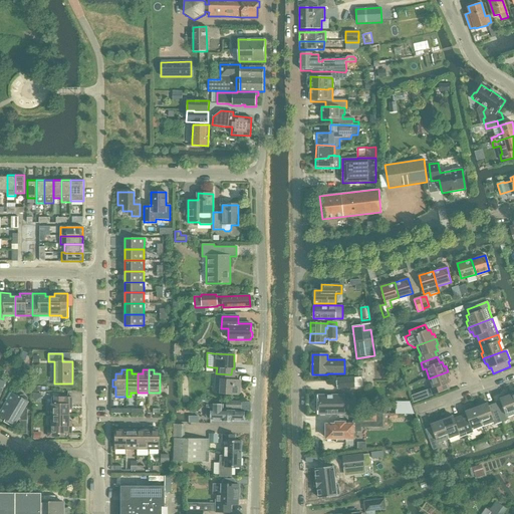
[(448,371),(429,378),(433,389),(431,389),(433,396),(449,390),(447,383),(450,382),(448,377),(450,376),(448,371)]
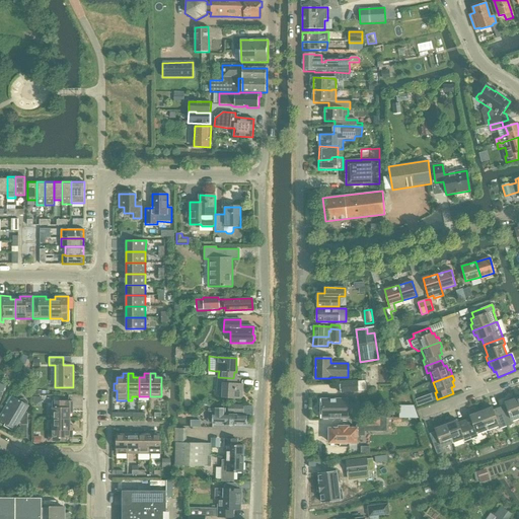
[(218,377),(218,383),(223,384),(222,397),(242,398),(243,384),(233,384),(233,378),(218,377)]
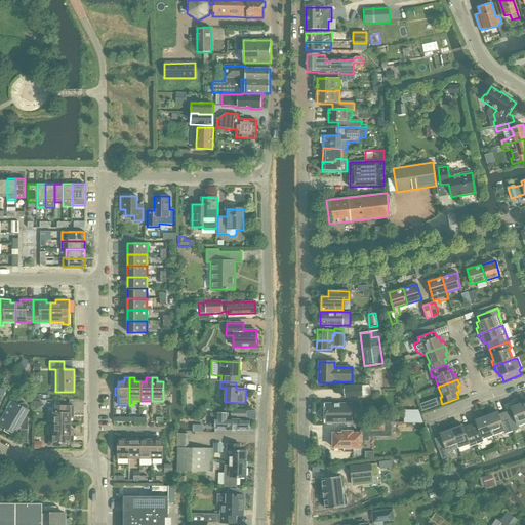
[(344,387),(345,398),(363,397),(362,385),(344,387)]
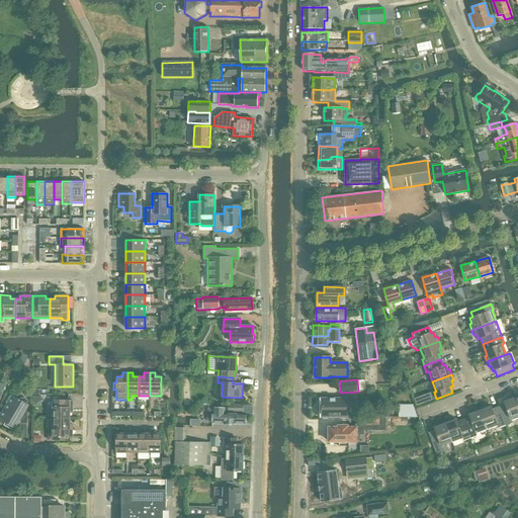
[(12,397),(9,395),(5,402),(8,404),(0,417),(15,426),(18,420),(20,420),(20,423),(27,423),(27,405),(27,404),(27,400),(24,398),(21,399),(20,400),(20,399),(19,401),(12,397)]
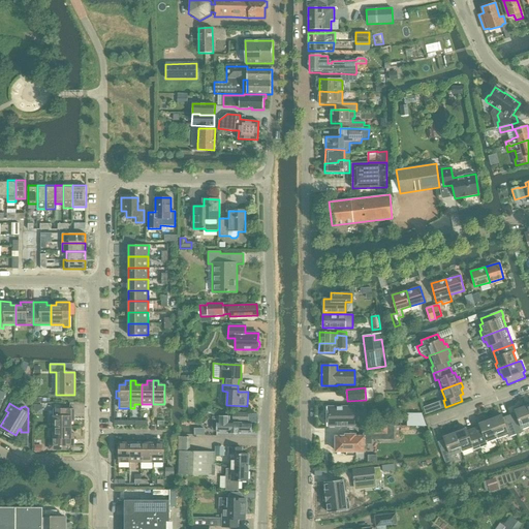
[(522,429),(528,426),(528,413),(525,404),(519,406),(520,408),(515,410),(516,412),(509,414),(517,434),(523,431),(522,429)]
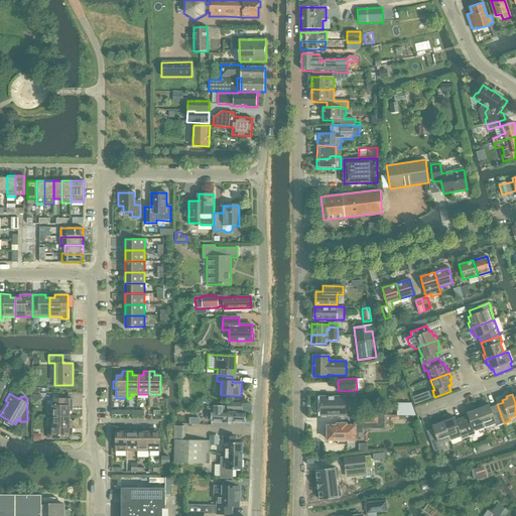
[(346,397),(345,395),(341,395),(339,397),(318,397),(318,416),(346,416),(346,397)]
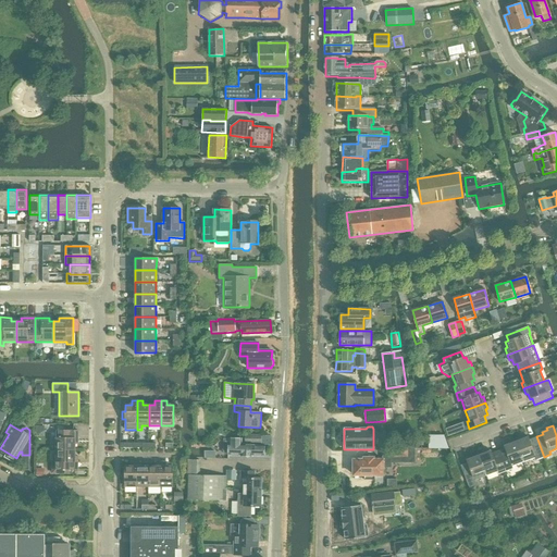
[(78,444),(78,431),(57,431),(57,450),(75,450),(75,444),(78,444)]
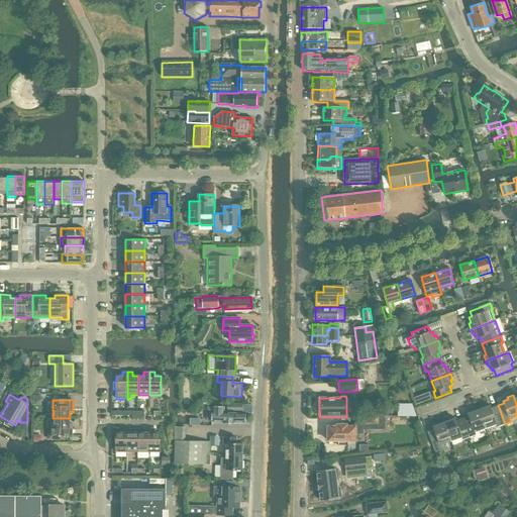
[(490,405),(485,407),(485,405),(479,408),(486,428),(497,424),(498,426),(505,424),(498,405),(491,408),(490,405)]
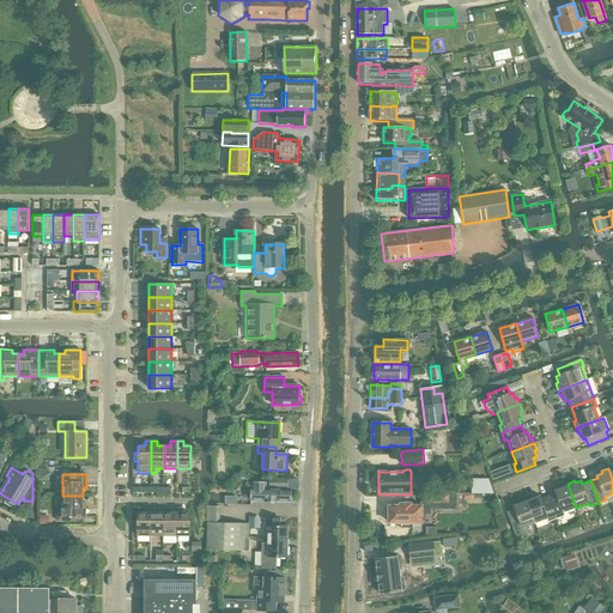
[(291,502),(291,490),(266,490),(266,484),(252,483),(252,490),(252,501),(265,501),(265,502),(277,503),(277,502),(291,502)]
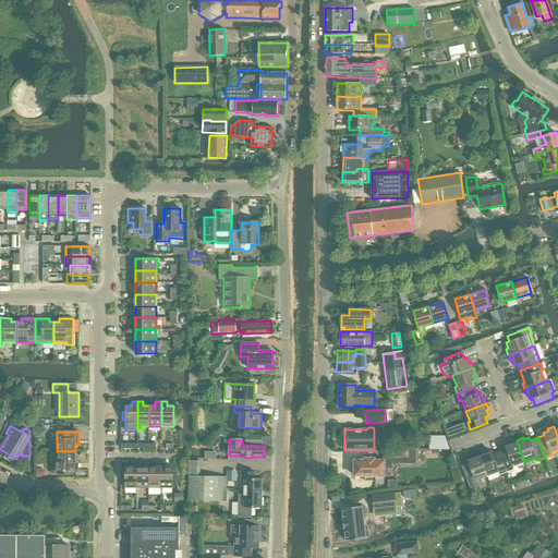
[(513,466),(524,462),(517,440),(510,443),(510,445),(505,447),(506,449),(499,451),(507,472),(514,469),(513,466)]
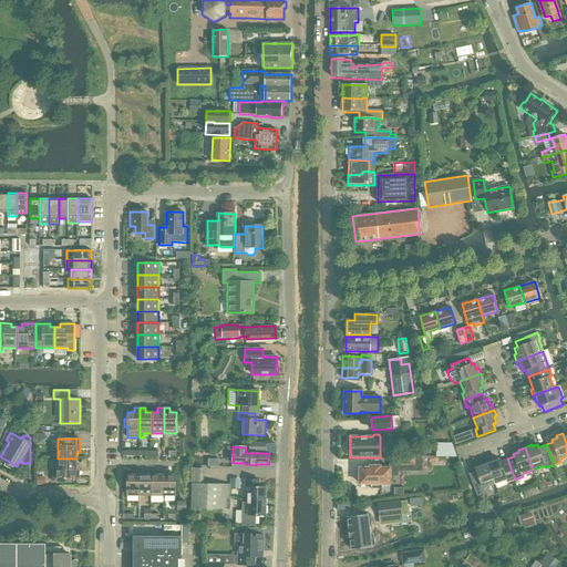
[(394,456),(394,465),(414,465),(414,466),(414,471),(422,471),(422,456),(415,456),(394,456)]
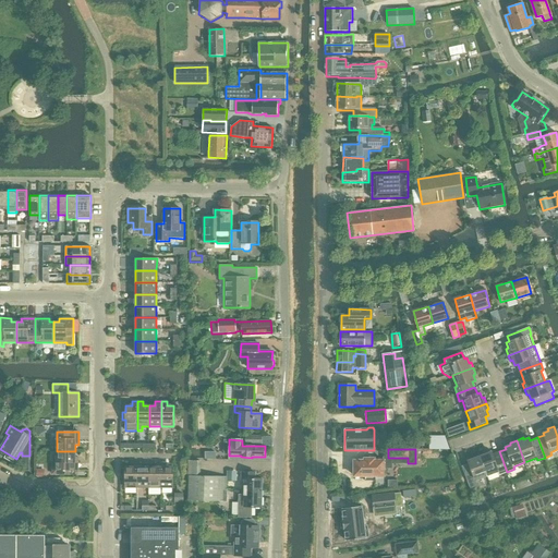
[(75,457),(75,451),(57,451),(56,462),(53,462),(53,473),(58,474),(60,474),(65,474),(65,471),(77,471),(79,457),(75,457)]
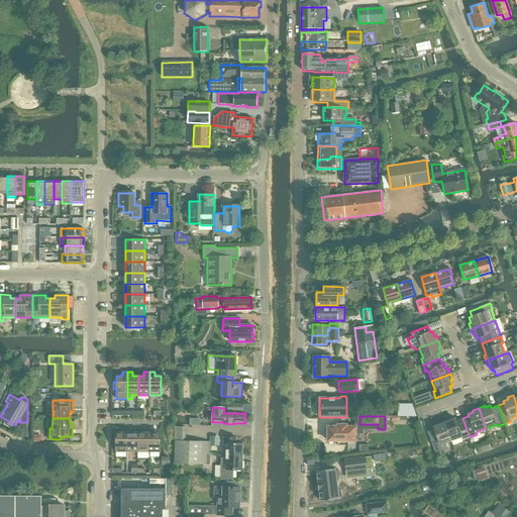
[(455,418),(450,420),(449,418),(443,420),(451,441),(461,437),(462,439),(470,437),(462,418),(456,421),(455,418)]
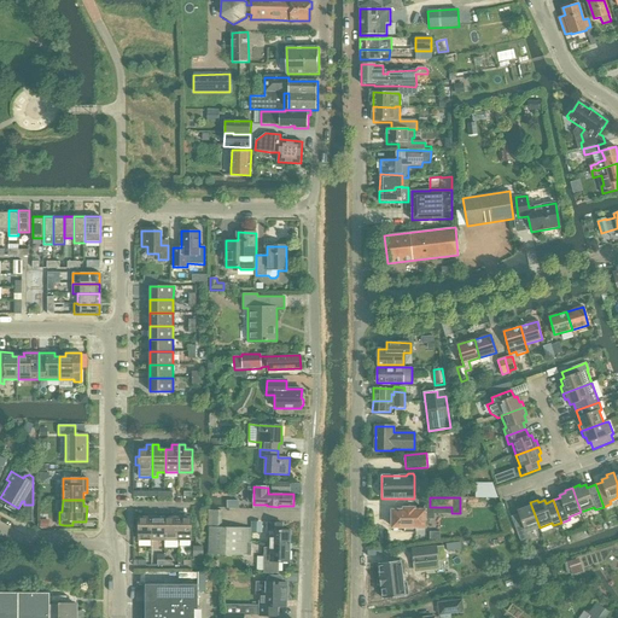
[(526,532),(540,528),(530,502),(523,506),(524,508),(518,511),(519,513),(511,516),(520,541),(529,537),(526,532)]
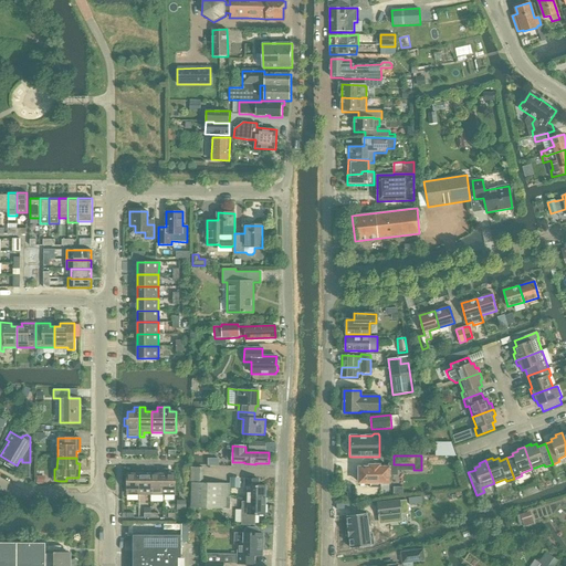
[(359,474),(358,474),(358,481),(359,481),(359,483),(370,483),(370,488),(380,488),(380,483),(391,482),(391,474),(395,474),(395,470),(389,470),(389,467),(380,467),(380,465),(370,465),(370,468),(359,468),(359,474)]
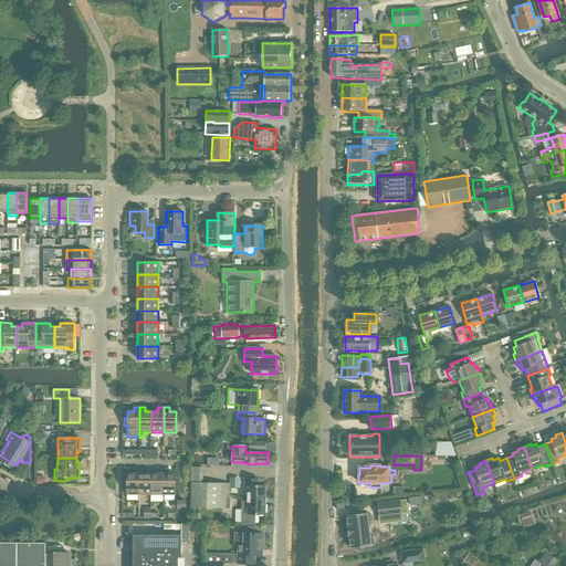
[(139,495),(139,470),(134,470),(134,474),(127,474),(127,495),(139,495)]
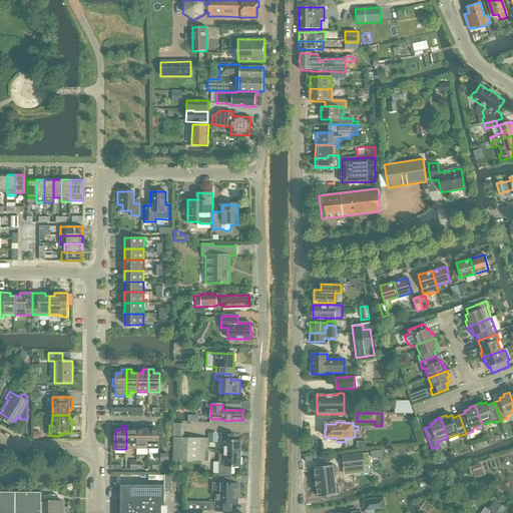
[(131,430),(131,426),(126,426),(126,449),(136,449),(137,430),(131,430)]
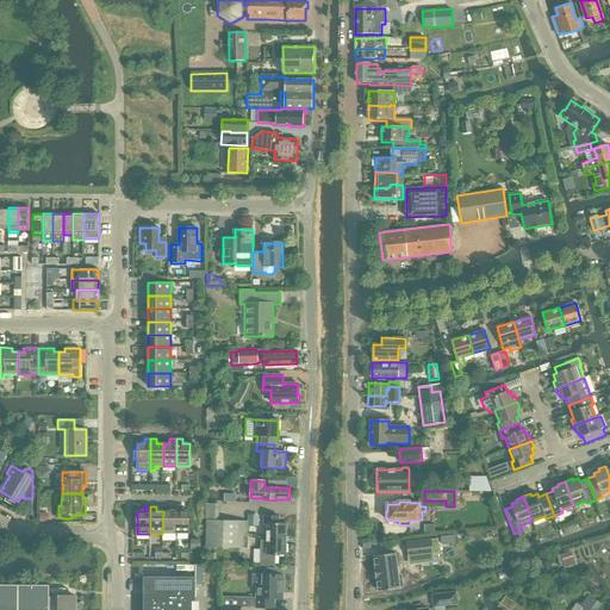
[(175,534),(175,506),(169,506),(169,511),(163,511),(162,534),(175,534)]
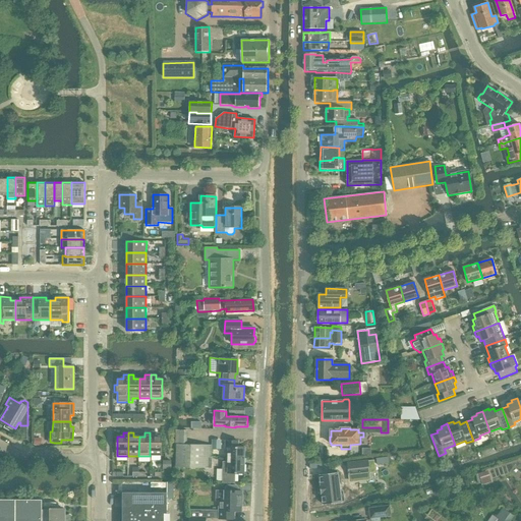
[(155,437),(155,432),(150,432),(150,456),(161,456),(161,437),(155,437)]
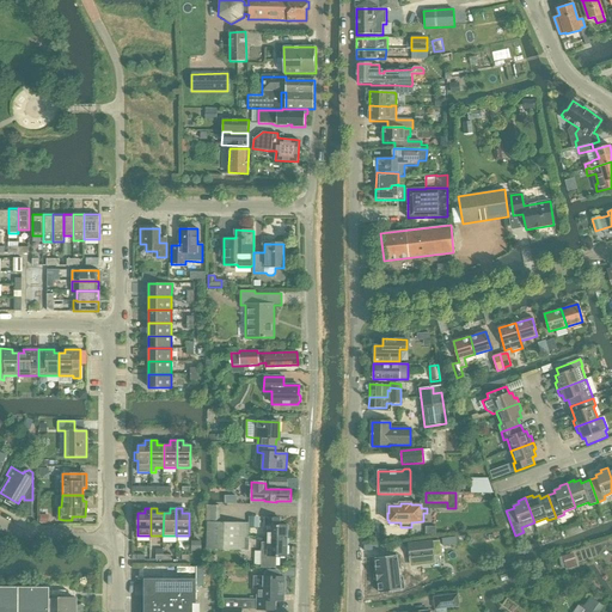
[(268,538),(287,538),(287,525),(277,525),(279,518),(264,518),(264,526),(268,526),(268,538)]
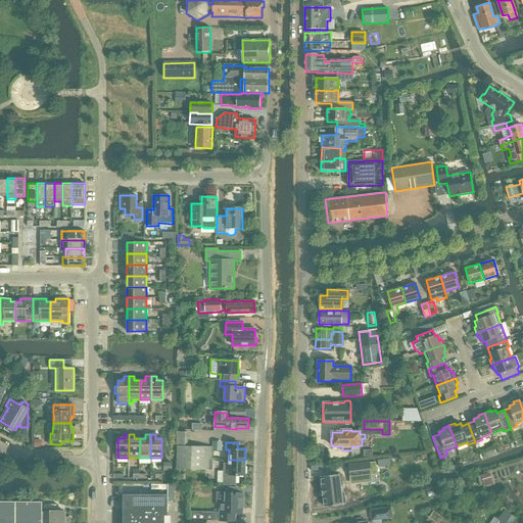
[(205,447),(188,447),(177,446),(176,469),(211,469),(211,462),(205,462),(205,447)]
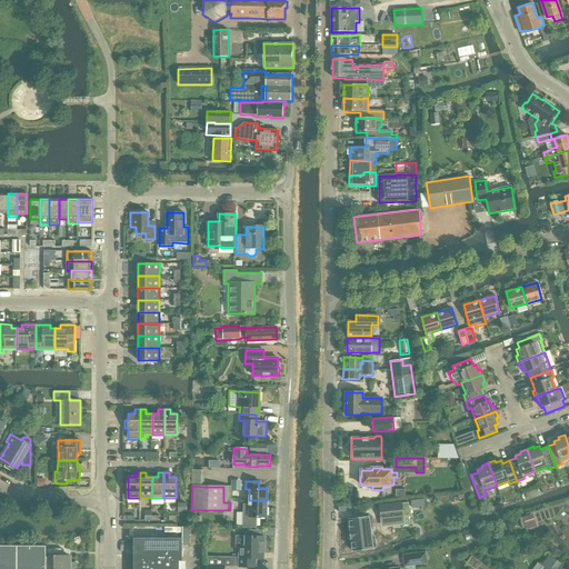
[(267,517),(267,500),(249,500),(249,505),(243,505),(242,527),(257,528),(257,517),(267,517)]
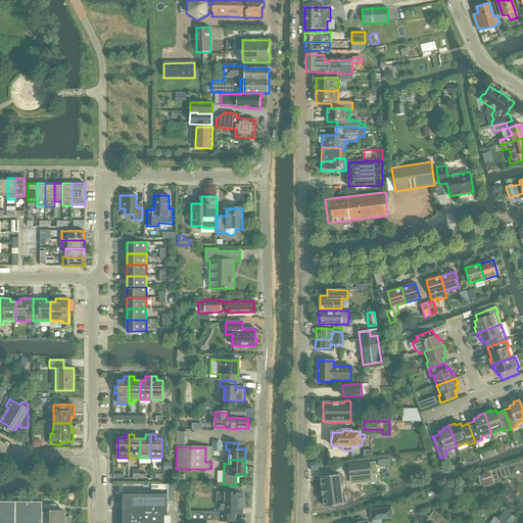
[(375,462),(348,465),(350,477),(375,475),(377,474),(375,462)]
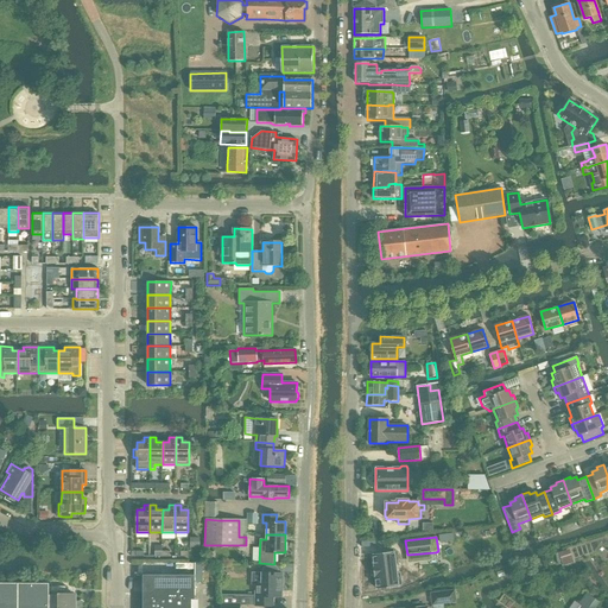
[(394,552),(373,555),(374,567),(373,567),(374,577),(375,577),(377,589),(398,587),(398,586),(401,584),(400,574),(397,574),(396,565),(394,552)]
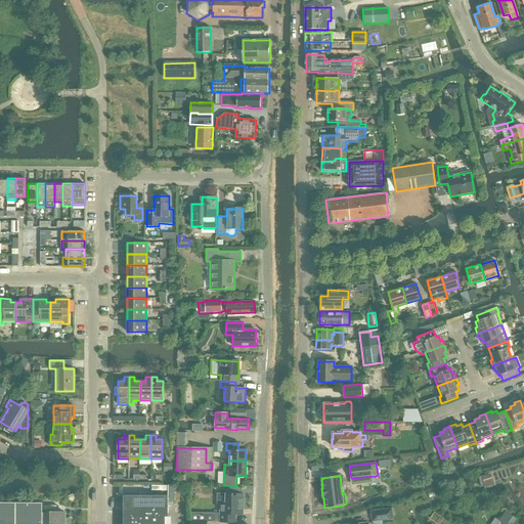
[(190,520),(189,520),(188,523),(206,523),(206,521),(215,522),(220,522),(229,522),(235,522),(236,514),(244,514),(244,504),(246,503),(246,498),(244,496),(244,494),(239,494),(239,490),(237,489),(227,489),(226,490),(226,504),(221,504),(220,513),(215,513),(190,513),(190,520)]
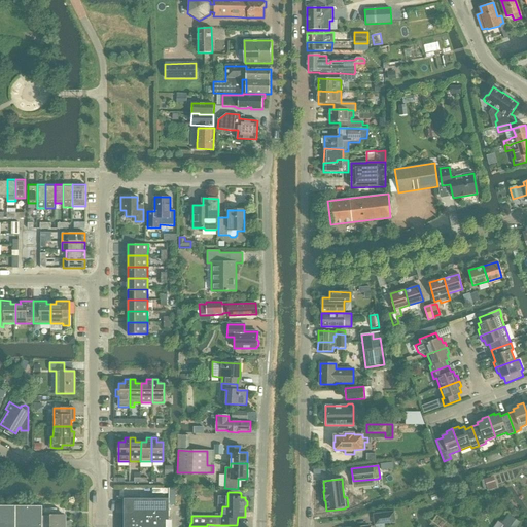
[(124,498),(124,506),(124,514),(124,524),(123,526),(166,526),(166,520),(169,520),(169,498),(149,498),(125,498),(124,498)]
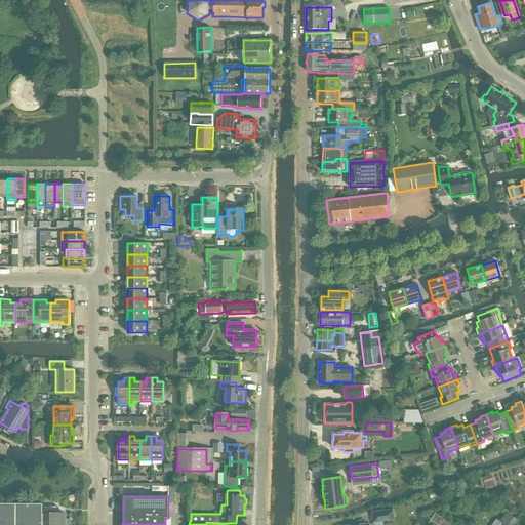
[(0,524),(14,524),(15,503),(0,503),(0,524)]
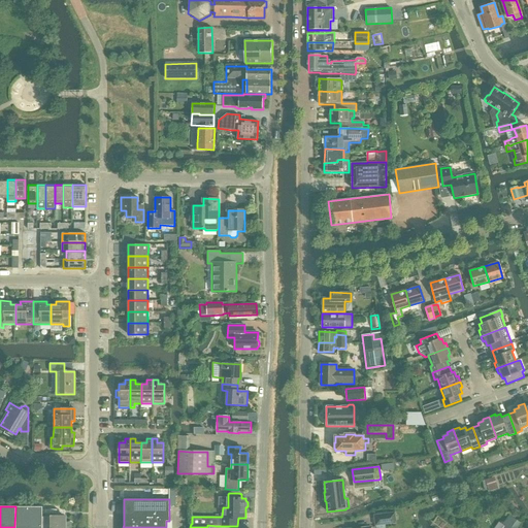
[(15,506),(14,527),(41,527),(42,509),(42,507),(15,506)]
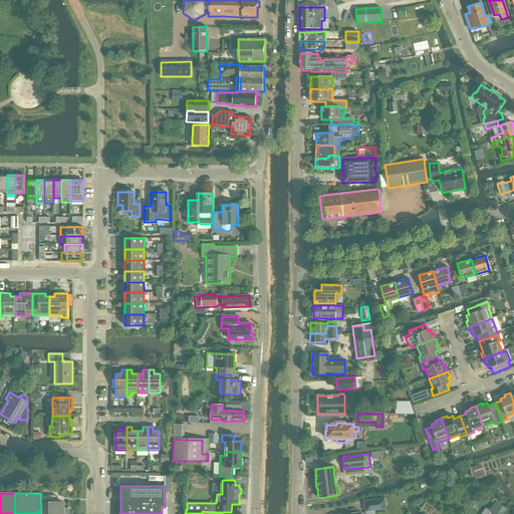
[(41,496),(40,513),(68,513),(69,513),(69,511),(67,509),(63,509),(63,508),(63,503),(55,503),(56,496),(41,496)]
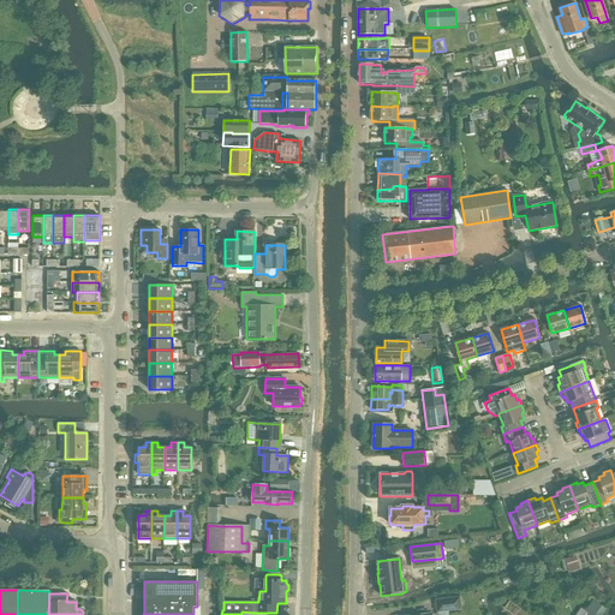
[(439,611),(463,609),(460,597),(436,599),(439,611)]
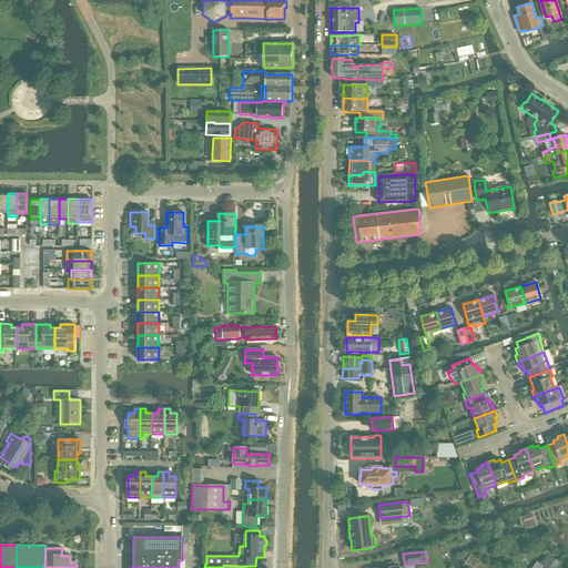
[(555,567),(559,563),(548,555),(540,565),(545,567),(544,567),(555,567)]
